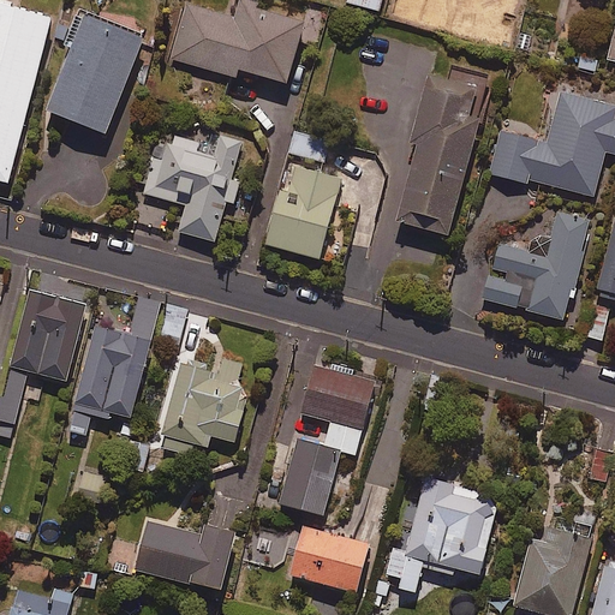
[(255,1),(248,0),(228,0),(226,16),(184,5),(171,61),(236,77),(238,69),(287,81),(302,18),(254,6),(255,1)]
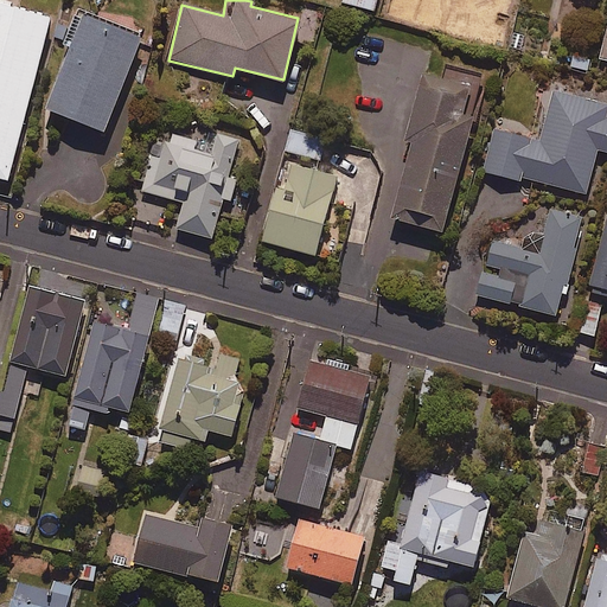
[(375,0),(340,0),(342,1),(372,11),(375,0)]
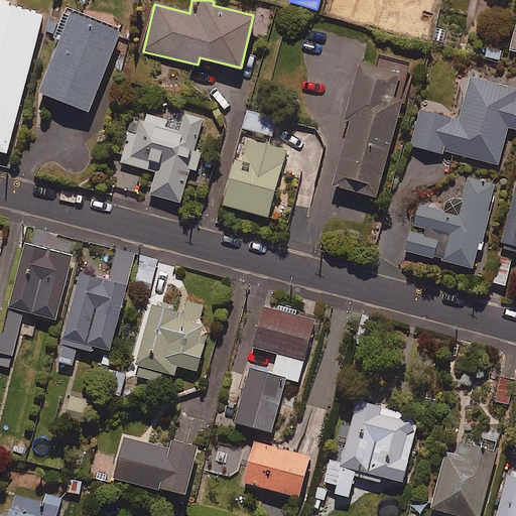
[(437,0),(424,0),(423,7),(436,10),(437,0)]
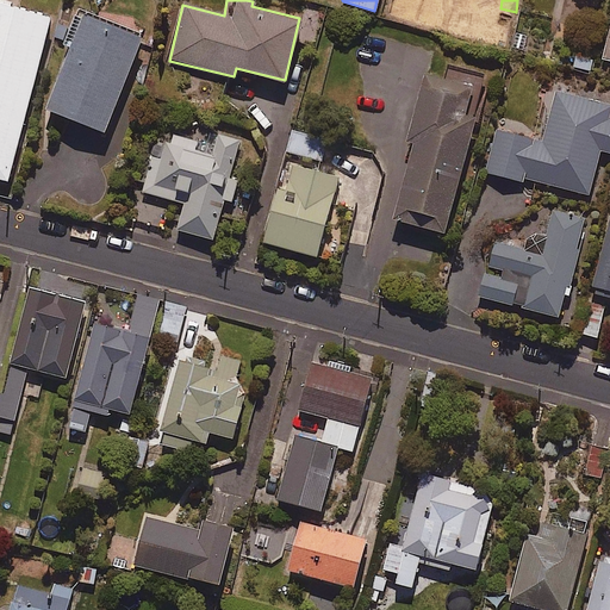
[(0,1),(0,180),(8,182),(53,16),(0,1)]
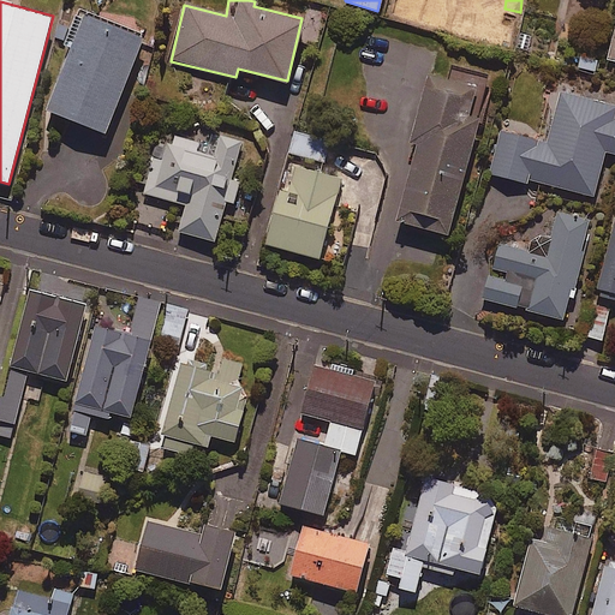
[(43,109),(103,132),(141,37),(76,12),(63,45),(67,47),(43,109)]
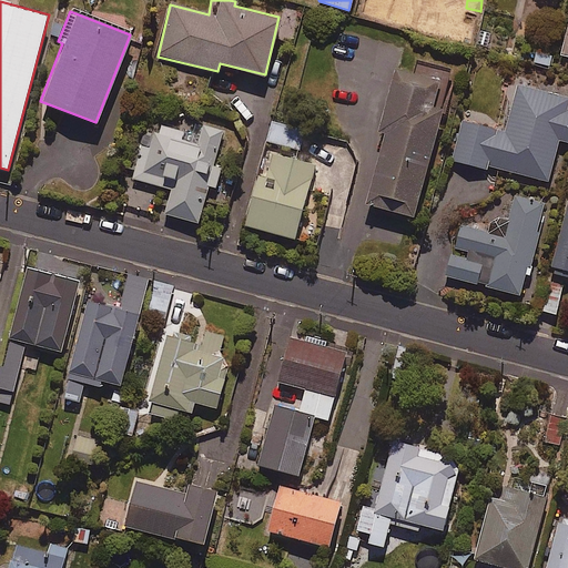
[(442,109),(432,105),(438,79),(394,67),(378,124),(385,127),(363,205),(412,219),(442,109)]
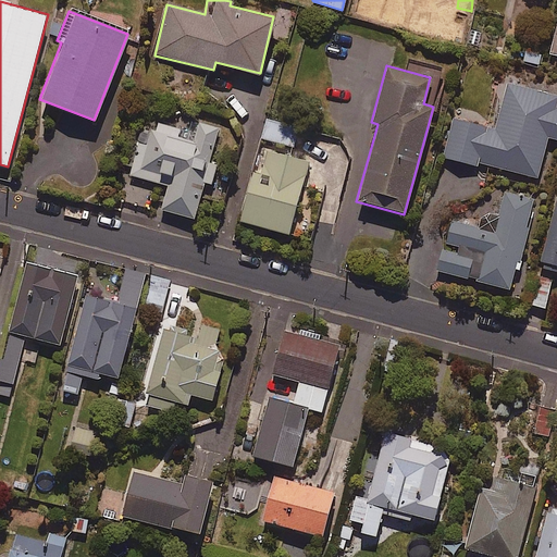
[(556,94),(504,82),(492,127),(454,119),(445,155),(537,177),(547,137),(556,139),(556,94)]
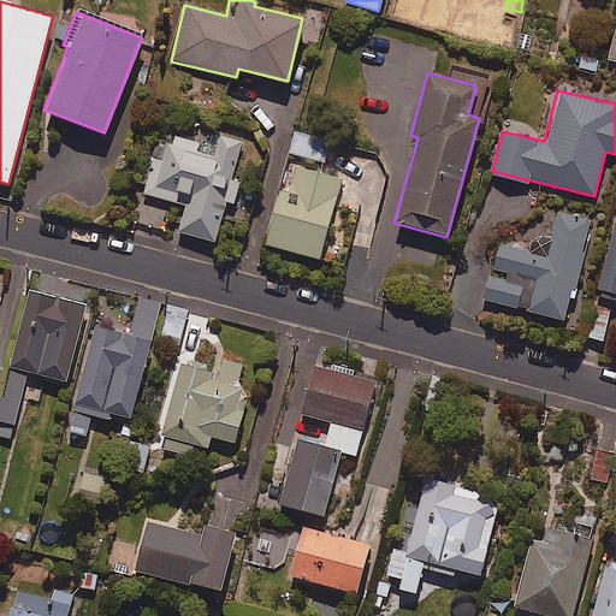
[(169,135),(161,159),(154,158),(143,193),(185,206),(178,231),(214,242),(225,202),(232,205),(236,191),(226,189),(241,138),(213,130),(206,155),(196,153),(199,144),(169,135)]
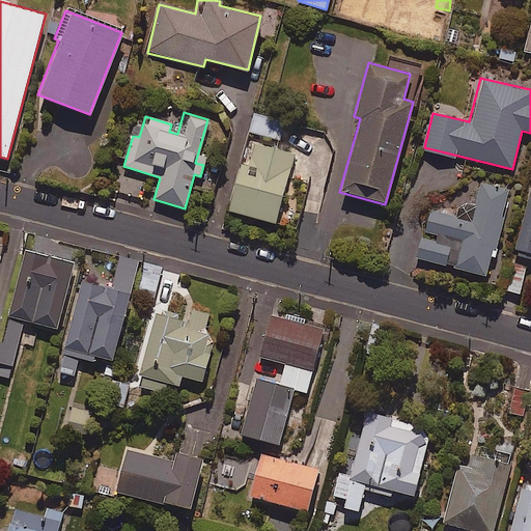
[(284,122),(254,113),(249,131),(279,140),(284,122)]
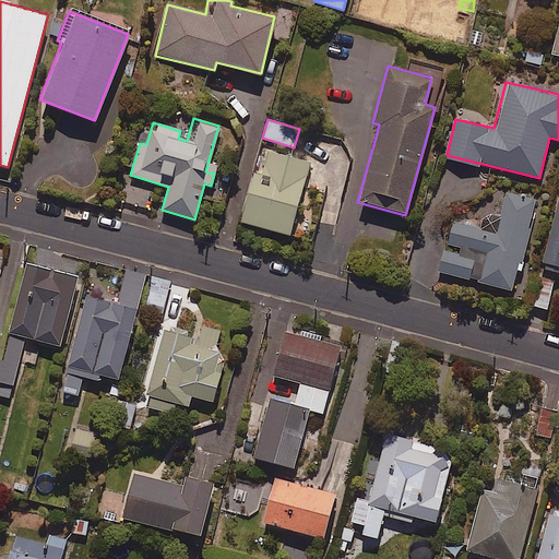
[(310,161),(269,149),(261,175),(253,173),(239,221),(288,235),(310,161)]
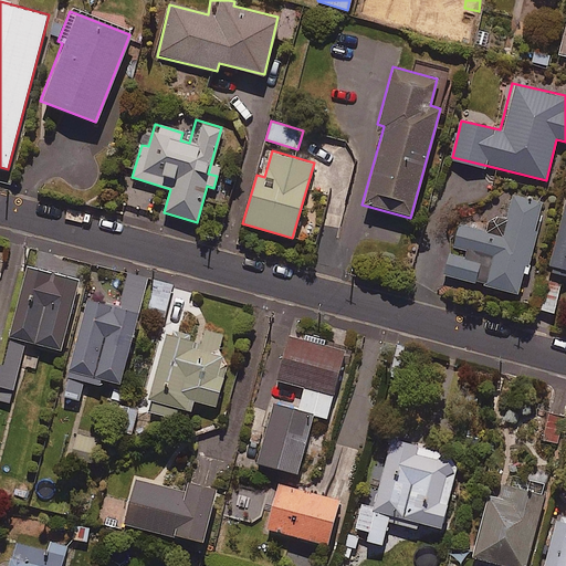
[(544,203),(512,195),(502,229),(457,217),(441,273),(520,294),(544,203)]
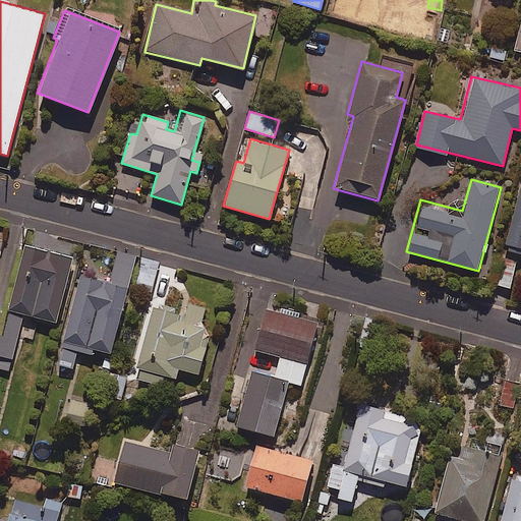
[(520,255),(520,184),(520,185),(504,251),(520,255)]
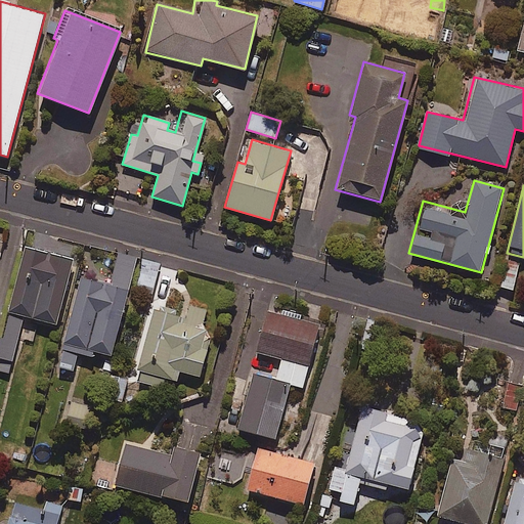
[(24,316),(55,324),(74,261),(20,247),(4,311),(7,312),(0,340),(0,370),(9,373),(24,316)]
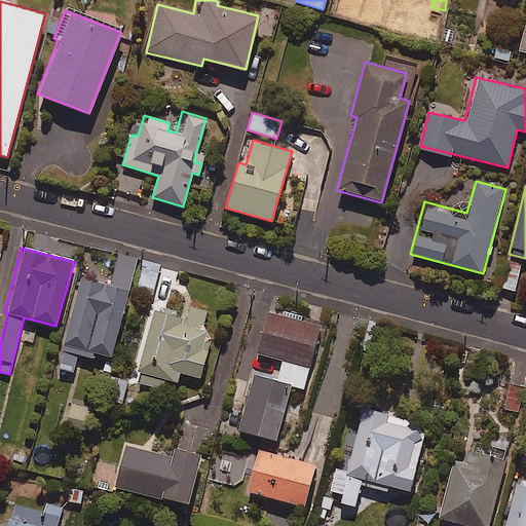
[(111,286),(80,277),(58,367),(73,371),(79,348),(111,357),(136,260),(118,256),(111,286)]
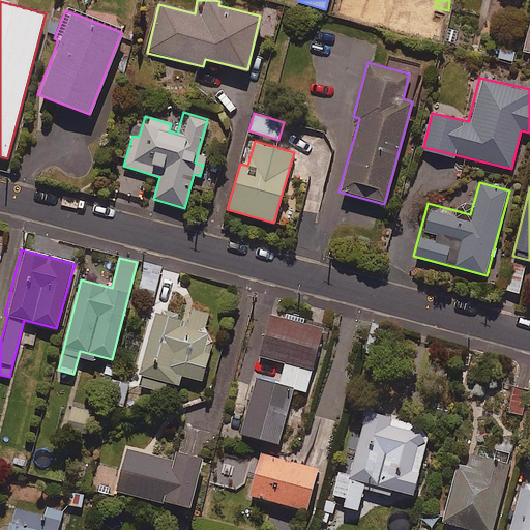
[(160,266),(143,262),(137,289),(154,293),(160,266)]
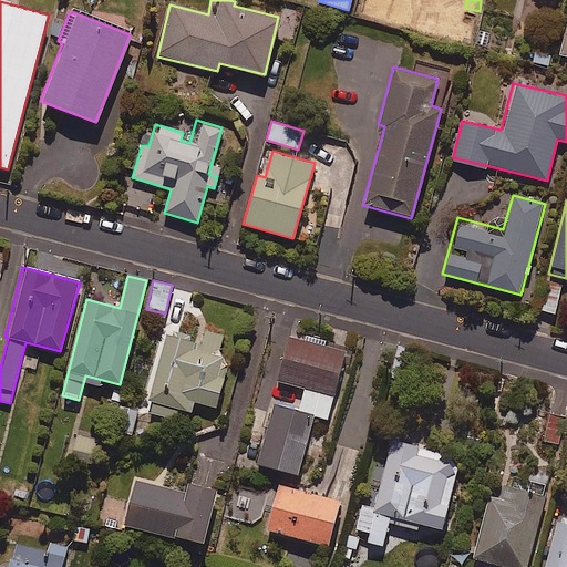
[(562,285),(546,281),(538,310),(554,313),(562,285)]
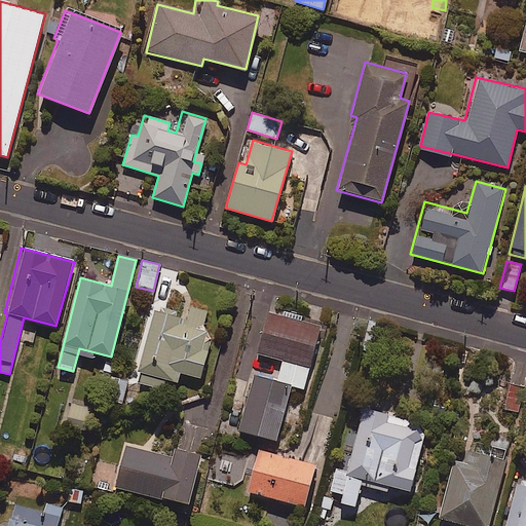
[(187,306),(185,314),(159,307),(158,311),(153,309),(133,381),(162,389),(165,379),(177,382),(180,372),(199,378),(211,335),(202,332),(208,312),(187,306)]
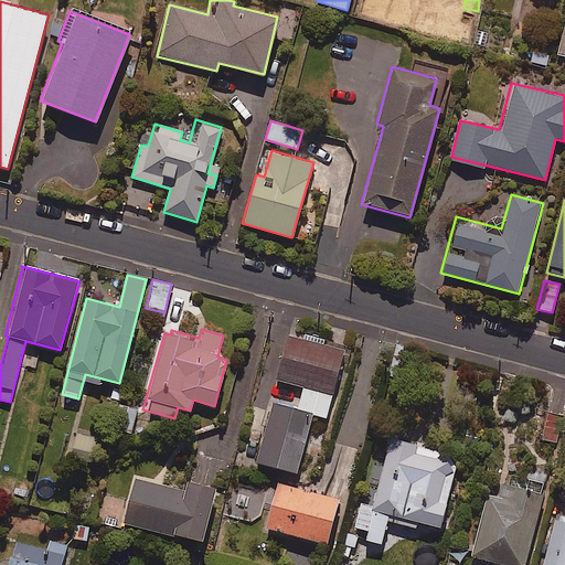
[(287,337),(277,377),(305,384),(298,411),(305,413),(311,414),(327,418),(343,351),(287,337)]
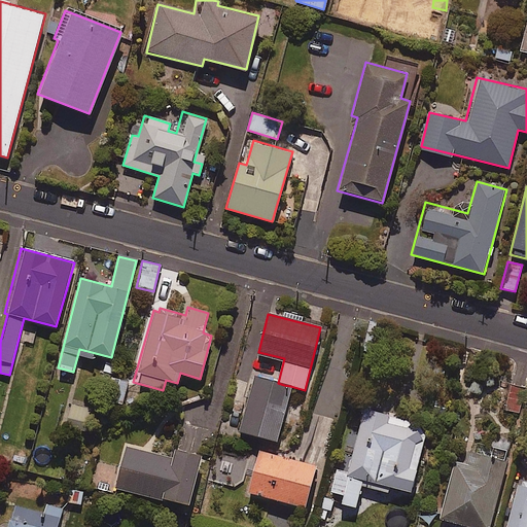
[(126,382),(110,377),(105,396),(119,400),(126,382)]
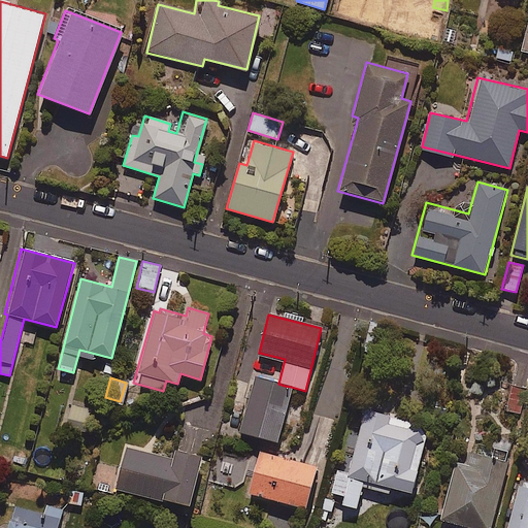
[(278,384),(253,377),(238,433),(276,443),(291,387),(285,386),(278,384)]
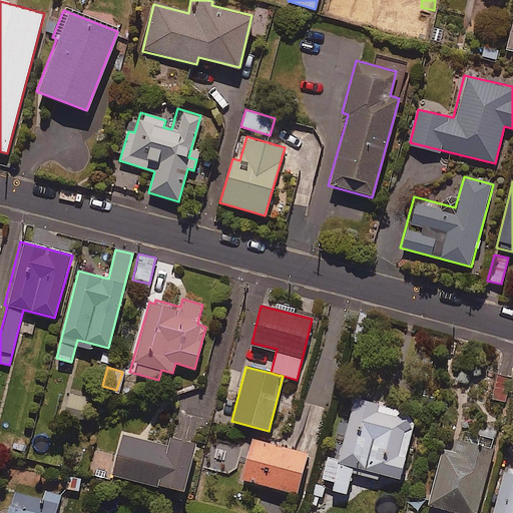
[(88,397),(68,391),(62,413),(82,419),(88,397)]
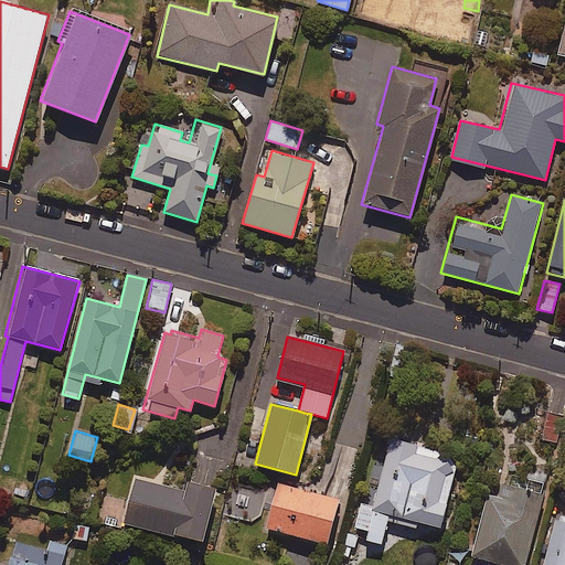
[(361,499),(353,528),(366,532),(364,537),(382,543),(388,520),(414,528),(416,520),(438,526),(458,457),(385,436),(366,501),(361,499)]
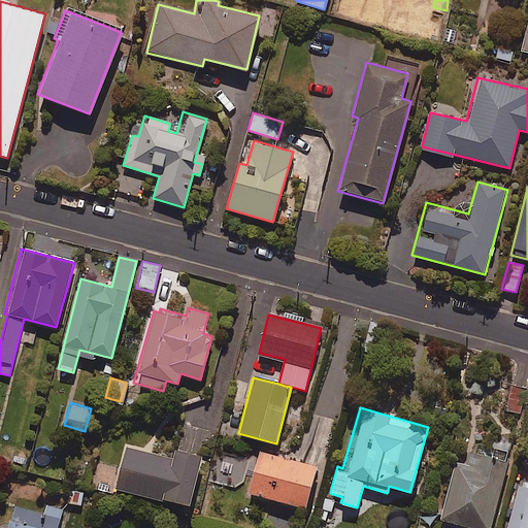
[(171,459),(126,447),(114,488),(187,507),(200,459),(173,451),(171,459)]
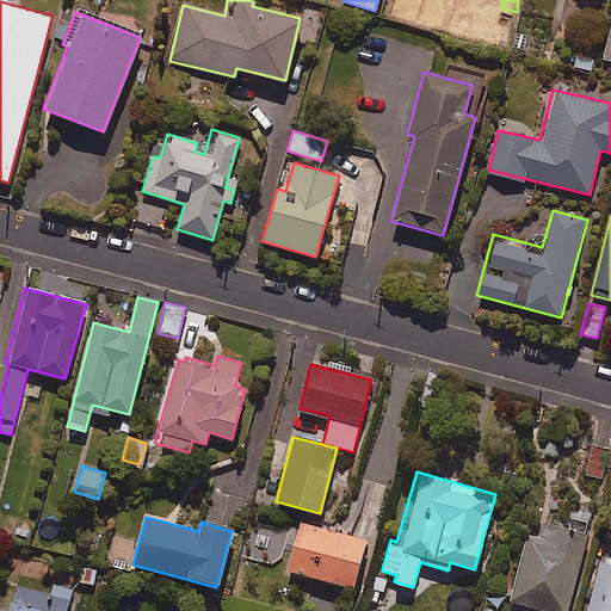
[(567,610),(590,524),(567,518),(565,526),(543,522),(539,538),(526,535),(510,602),(547,610),(567,610)]
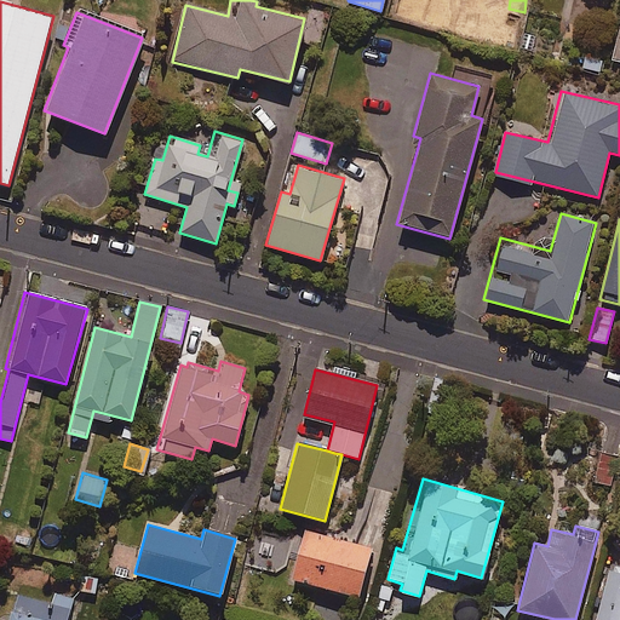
[(371,546),(303,529),(291,579),(357,596),(371,546)]
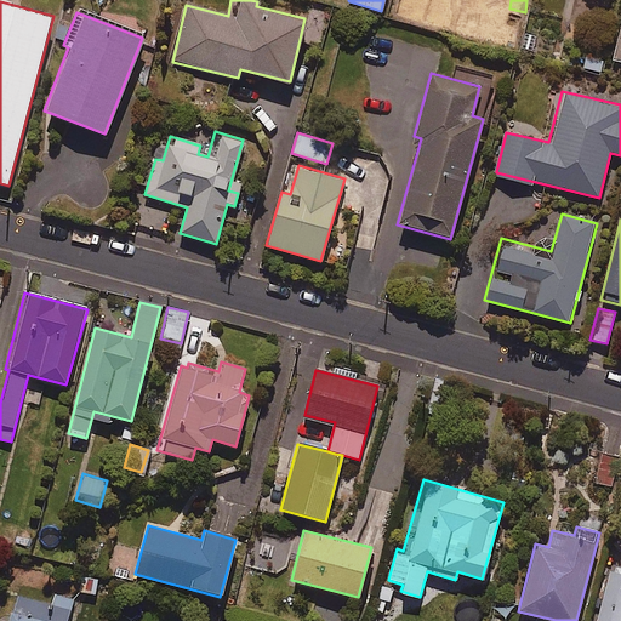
[(620,620),(620,568),(611,565),(596,620),(620,620)]
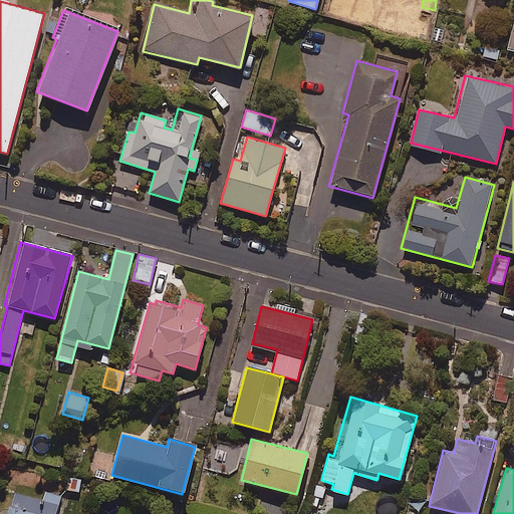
[(15,492),(9,513),(58,513),(63,495),(46,491),(44,499),(15,492)]
